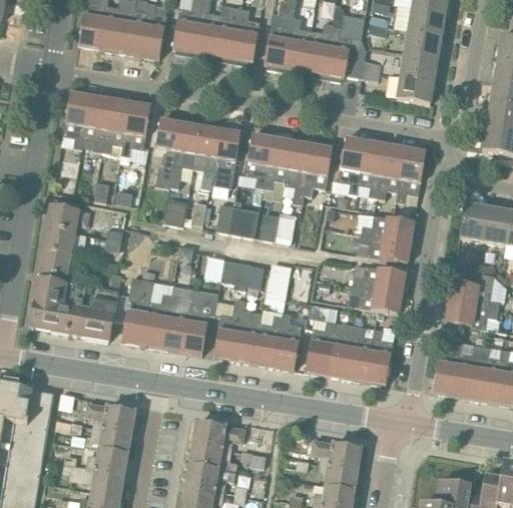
[(99,49),(106,6),(107,6),(108,0),(99,0),(99,4),(86,2),(79,45),(99,49)]
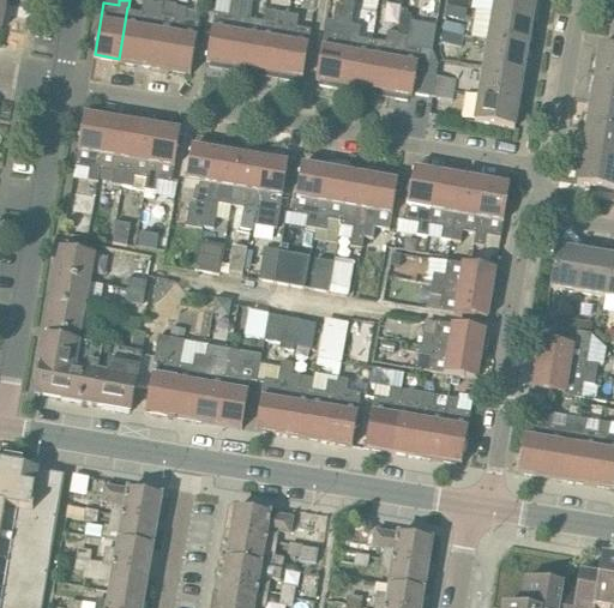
[(143,62),(154,0),(143,0),(142,10),(128,7),(127,7),(119,59),(143,62)]
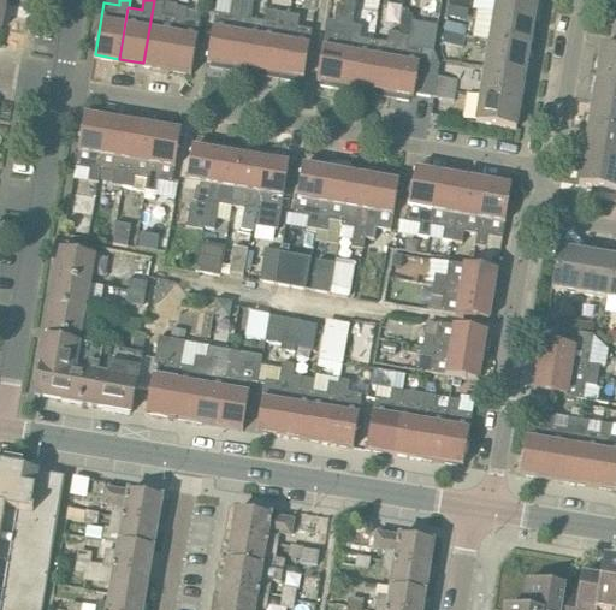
[(166,66),(176,15),(163,12),(164,1),(159,0),(154,0),(143,63),(166,66)]
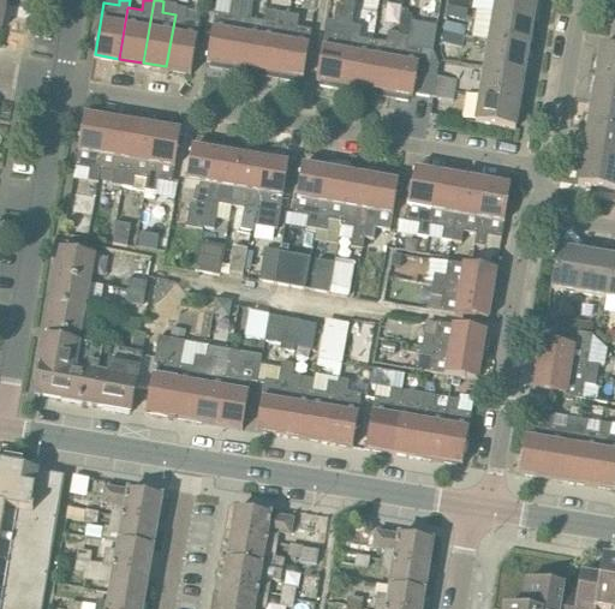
[(231,63),(242,0),(232,0),(230,13),(215,11),(207,59),(213,60),(212,65),(224,66),(224,61),(231,63)]
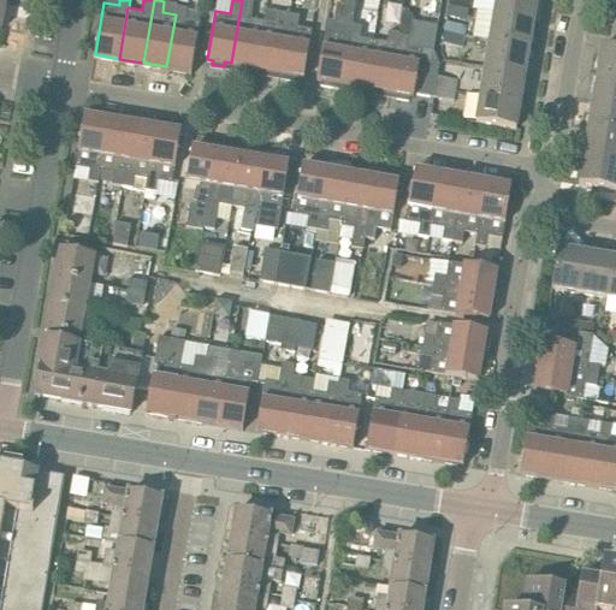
[(256,67),(264,22),(250,19),(253,0),(242,0),(231,63),(238,64),(238,70),(250,71),(252,66),(256,67)]
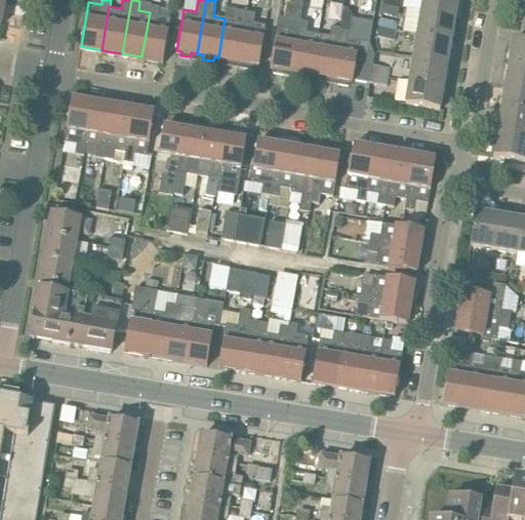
[(299,17),(300,18),(303,0),(293,0),(293,1),(287,0),(284,20),(278,18),(271,66),(274,67),(273,71),(283,72),(284,69),(290,70),(299,17)]
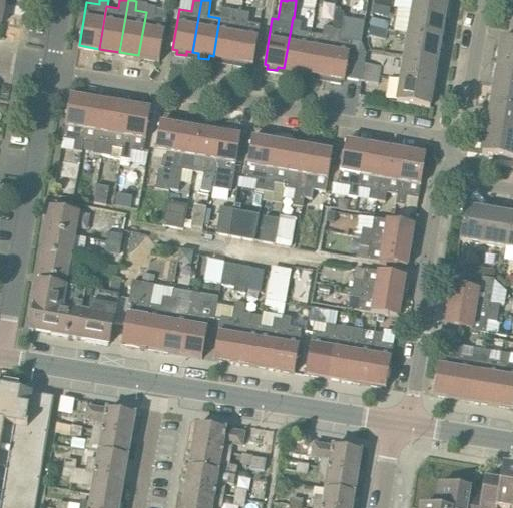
[(412,0),(411,8),(445,13),(447,0),(412,0)]
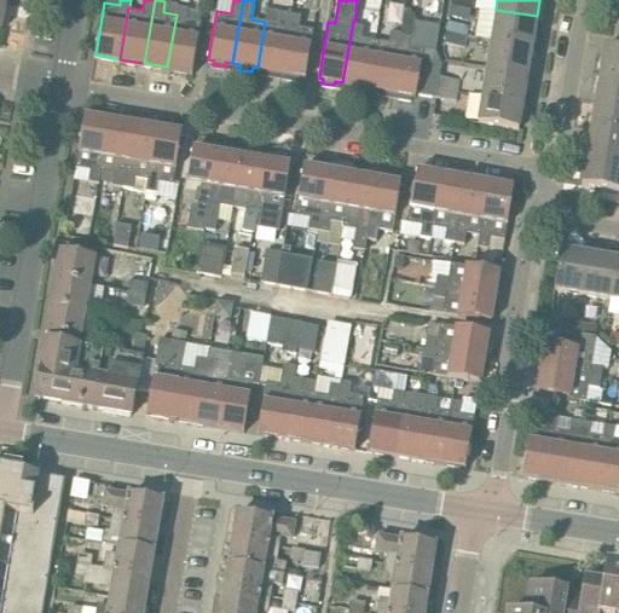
[(177,15),(167,67),(192,71),(201,19),(187,17),(189,5),(178,4),(177,15)]
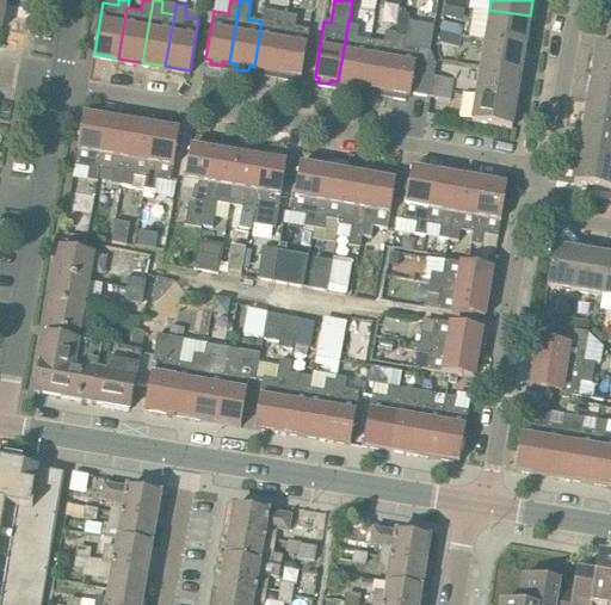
[(277,71),(288,12),(263,8),(261,22),(254,67),(258,67),(257,73),(269,74),(270,69),(277,71)]
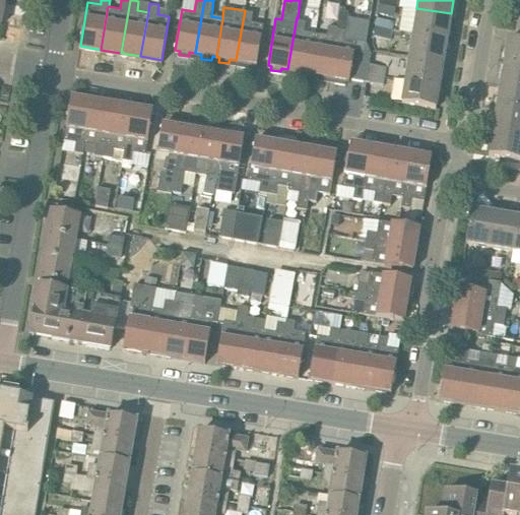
[(451,13),(416,8),(413,30),(448,37),(451,13)]
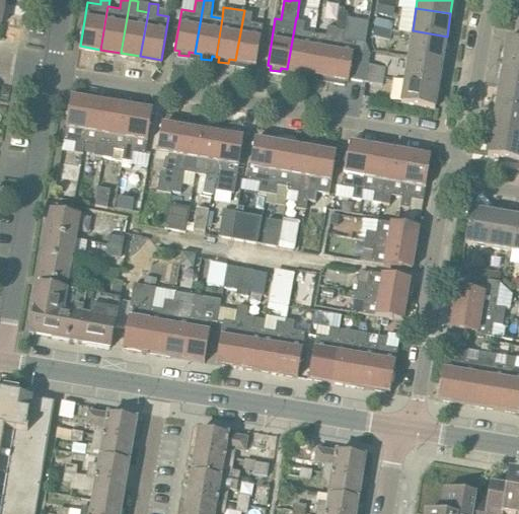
[(252,12),(244,10),(235,60),(242,61),(241,65),(251,67),(252,63),(255,64),(263,22),(251,20),(252,12)]
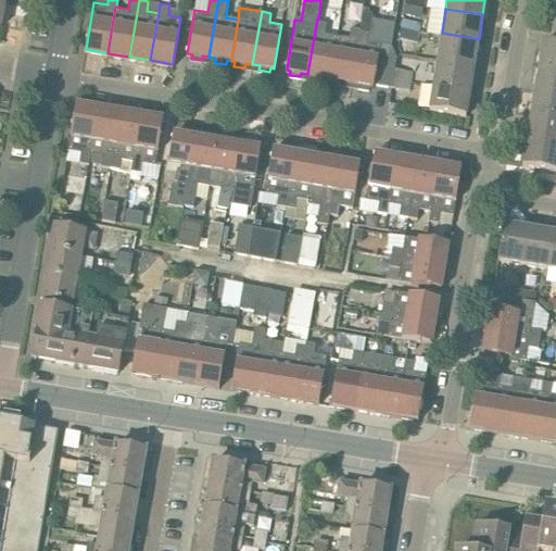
[(402,26),(419,29),(421,20),(403,16),(402,26)]
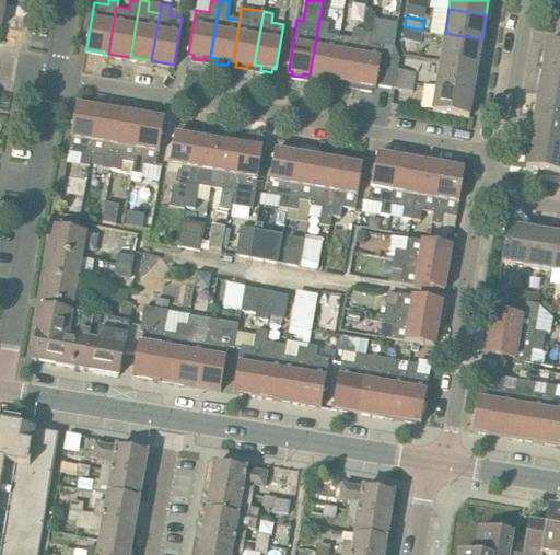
[(331,78),(339,34),(327,31),(328,21),(321,20),(319,19),(310,74),(316,76),(316,79),(327,81),(327,77),(331,78)]
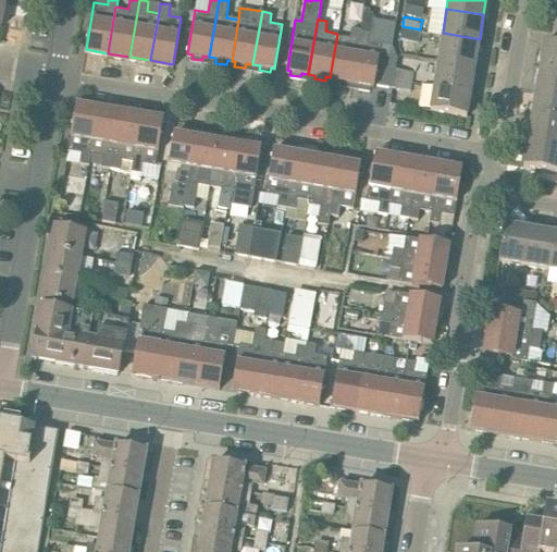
[(351,81),(361,26),(350,25),(349,35),(337,34),(330,77),(334,78),(333,82),(344,84),(344,80),(351,81)]
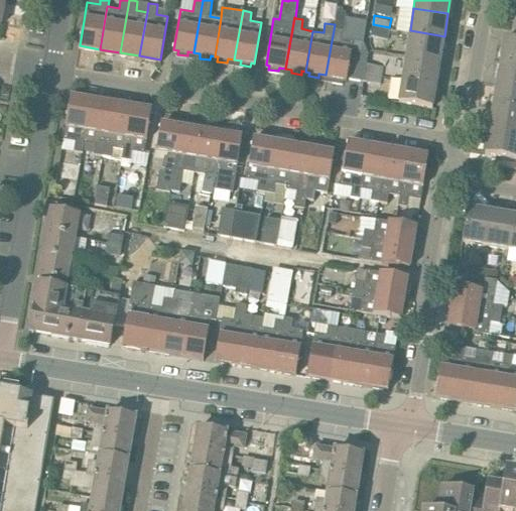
[(362,79),(364,70),(365,59),(367,50),(351,47),(353,37),(341,35),(342,26),(335,24),(326,75),(333,77),(332,80),(342,82),(342,78),(346,79),(346,76),(362,79)]
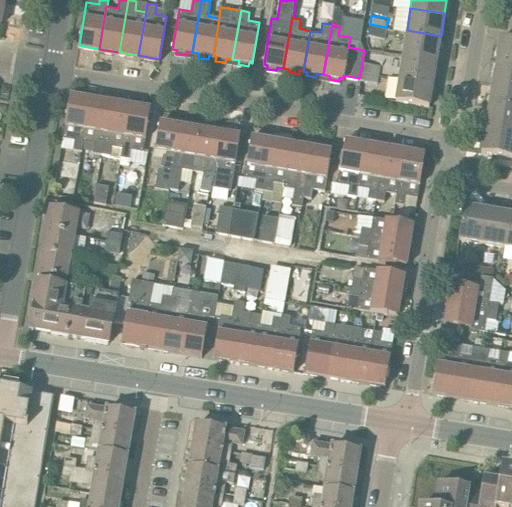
[(386,27),(370,24),(368,32),(385,35),(386,27)]
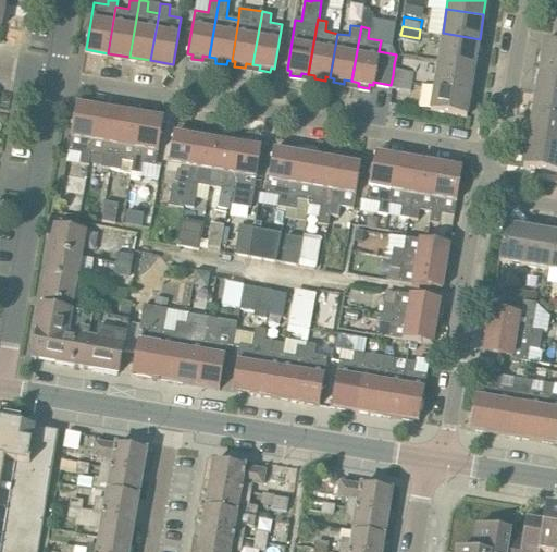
[(480,39),(443,33),(438,58),(475,63),(480,39)]
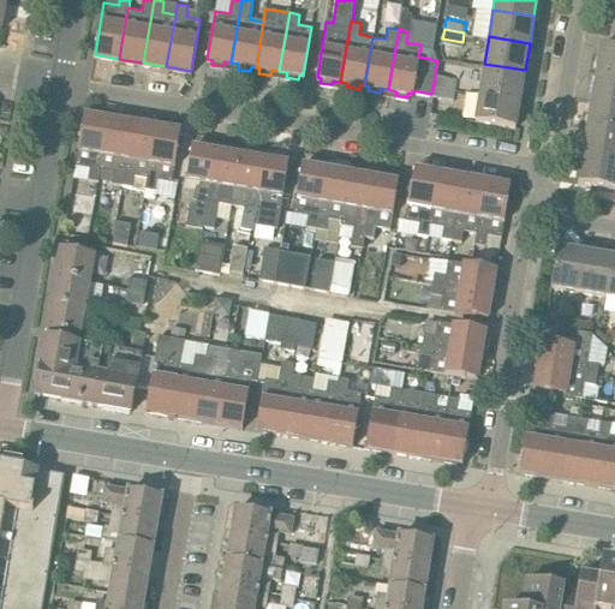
[(597,71),(614,73),(614,45),(602,43),(597,71)]
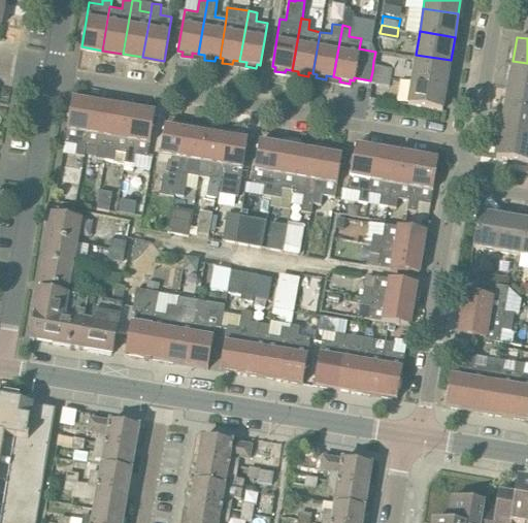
[(451,60),(416,55),(411,77),(447,84),(451,60)]
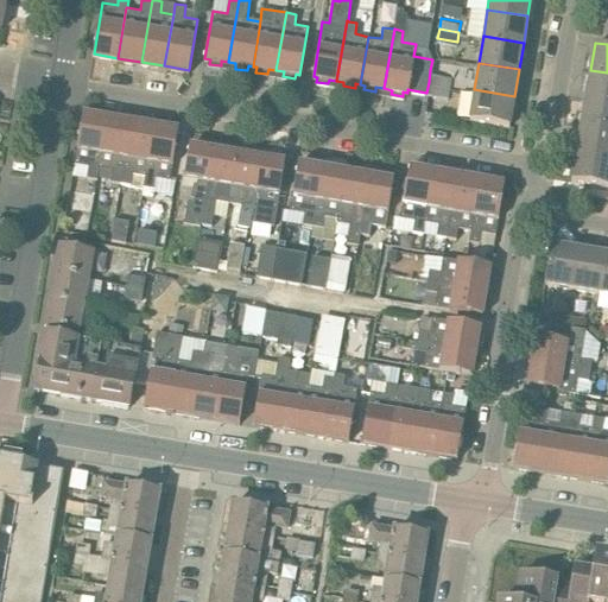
[(429,82),(448,86),(450,74),(430,70),(429,82)]
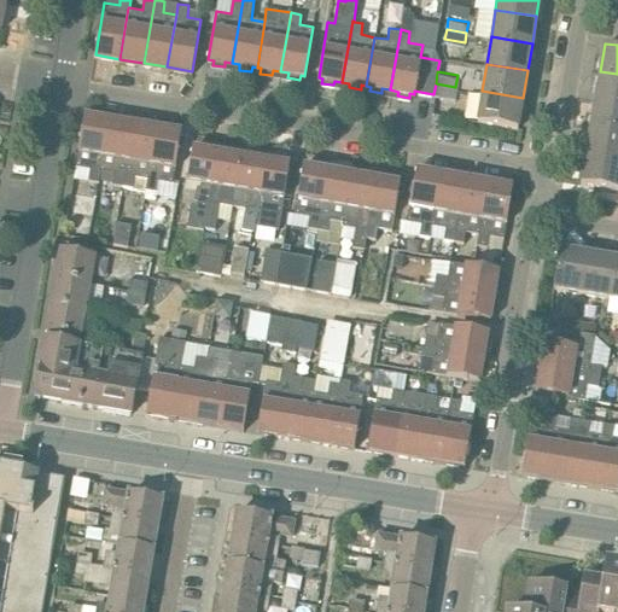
[(595,98),(617,102),(617,74),(600,71),(595,98)]
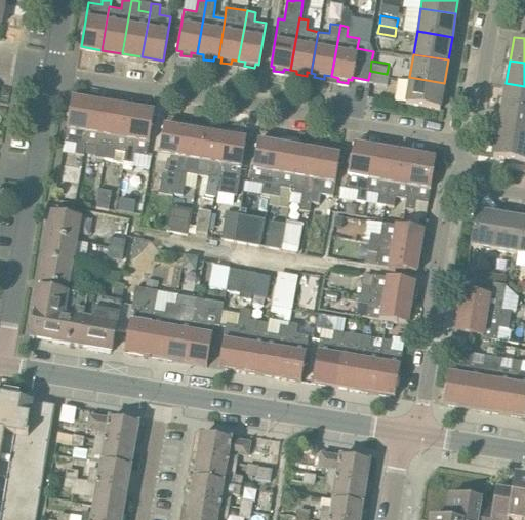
[(387,74),(370,71),(368,80),(386,83),(387,74)]
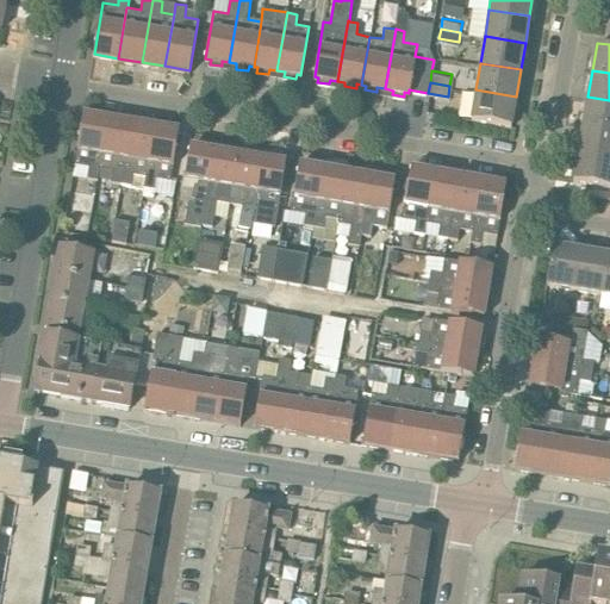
[(516,97),(475,89),(471,117),(511,124),(516,97)]
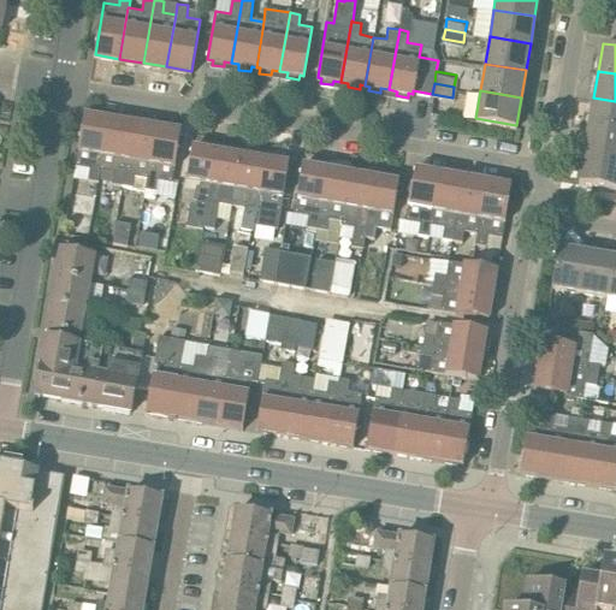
[(588,125),(615,129),(615,101),(593,98),(588,125)]
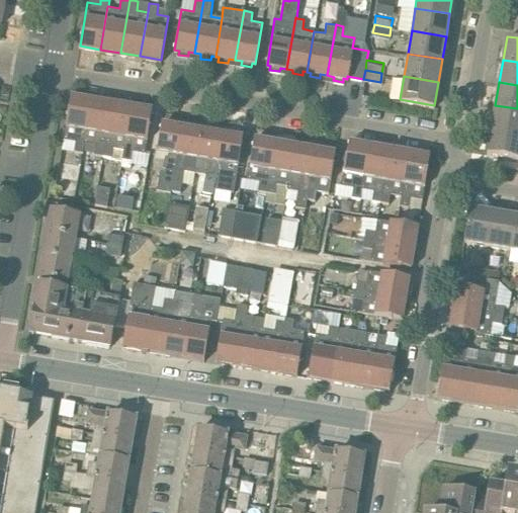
[(83,151),(84,141),(92,97),(71,94),(63,138),(76,140),(74,149),(83,151)]
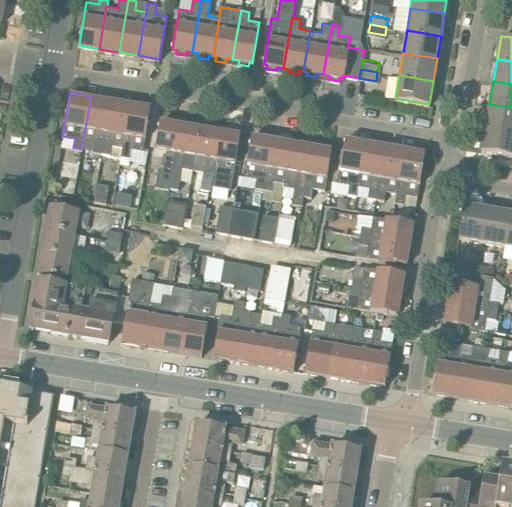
[(91,96),(83,139),(95,141),(93,151),(101,152),(110,100),(91,96)]
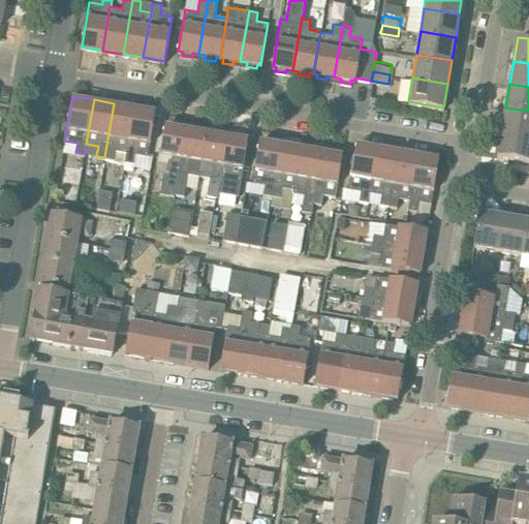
[(114,103),(104,157),(114,158),(115,149),(126,151),(127,151),(134,106),(114,103)]
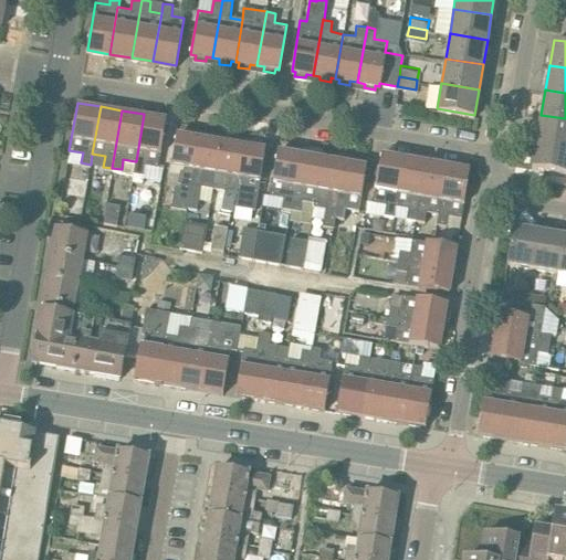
[(136,161),(135,161),(134,171),(144,173),(145,162),(158,165),(166,118),(144,114),(136,161)]
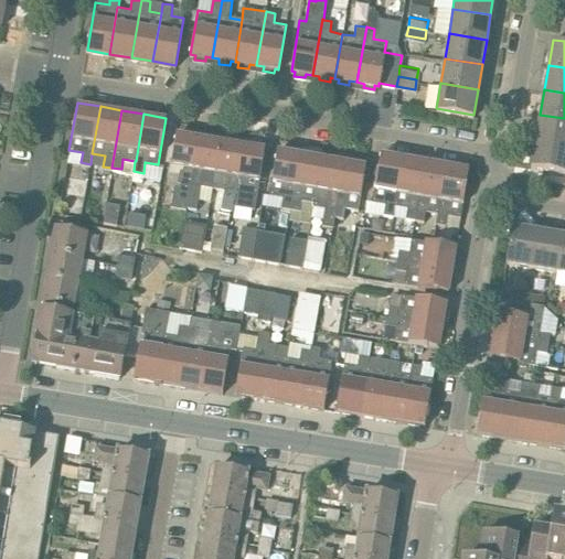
[(536,139),(564,143),(564,118),(540,115),(536,139)]
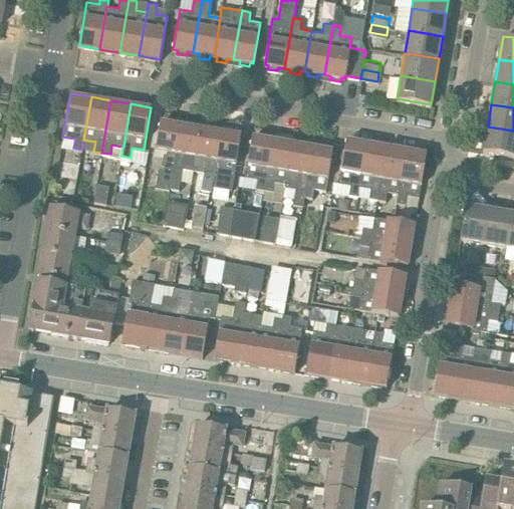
[(170,189),(170,187),(181,123),(175,122),(175,117),(166,116),(165,120),(161,119),(156,148),(166,149),(166,154),(164,153),(162,165),(164,165),(163,169),(159,169),(156,187),(170,189)]
